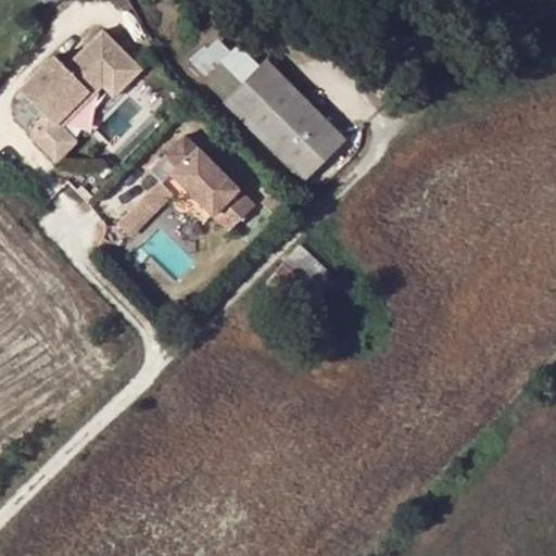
[(104,68),(123,87),(142,66),(105,30),(68,65),(58,53),(23,86),(42,106),(52,116),(104,68)]
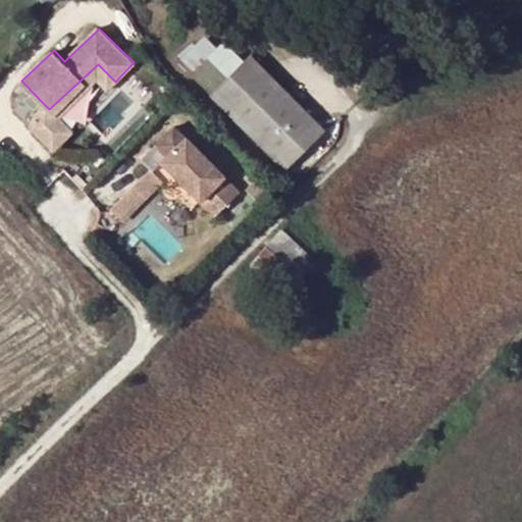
[(176,62),(211,96),(245,61),(222,41),(217,47),(204,35),(176,62)]
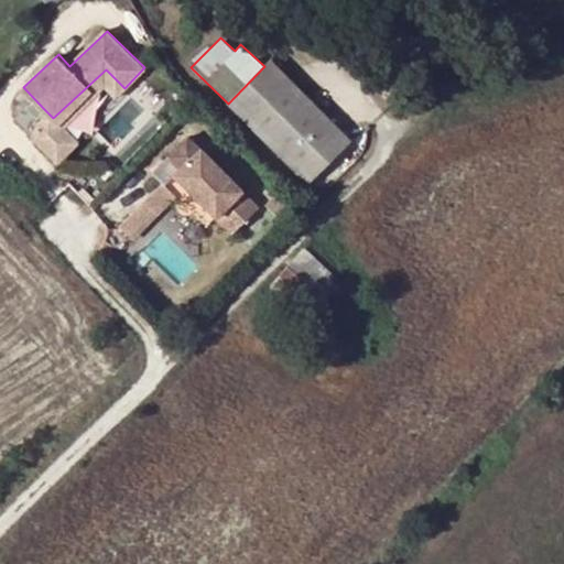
[(306,182),(347,141),(268,63),(264,66),(228,104),(306,182)]
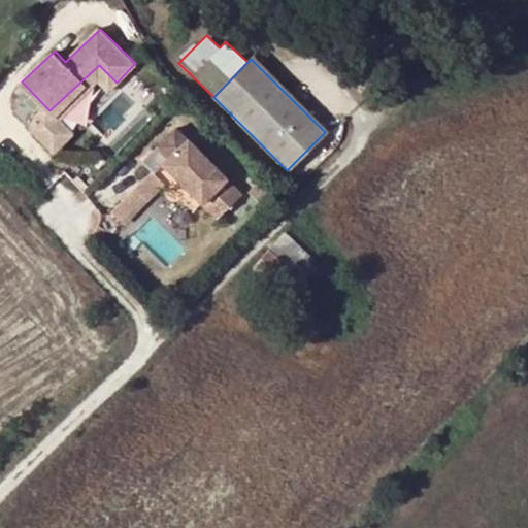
[(117,83),(99,65),(50,110),(56,119),(95,79),(108,92),(117,83)]
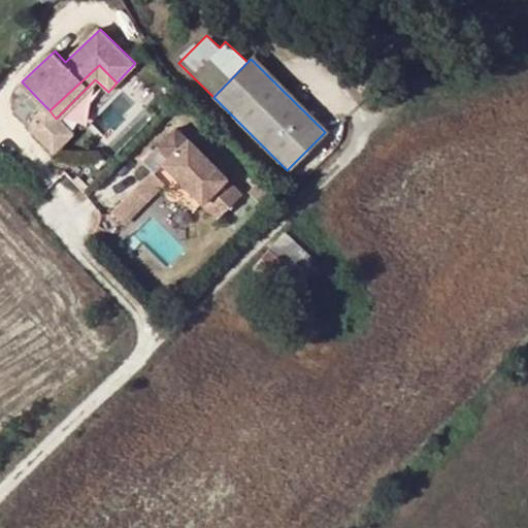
[(80,124),(106,94),(94,84),(68,113),(80,124)]
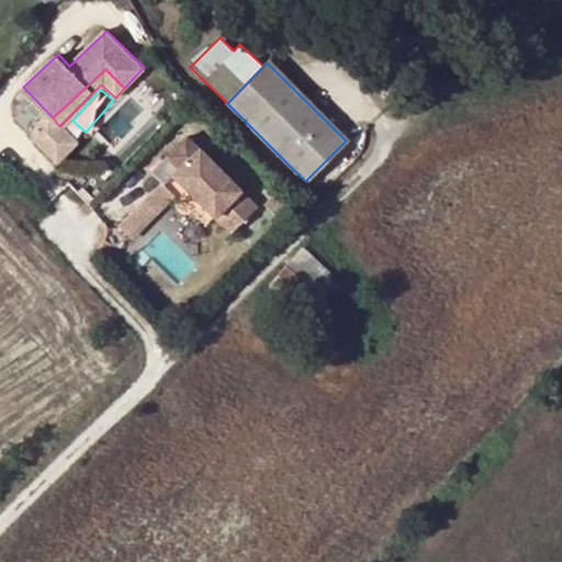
[(72,138),(59,126),(53,117),(43,108),(31,117),(31,133),(54,157),(72,138)]
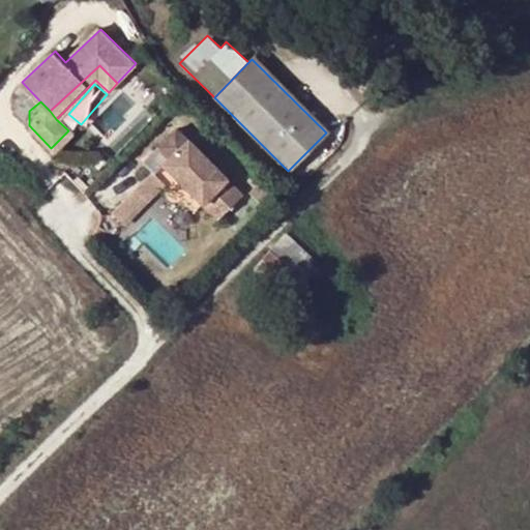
[(242,195),(176,127),(156,146),(156,147),(157,149),(168,159),(163,164),(163,166),(163,167),(217,219),(242,195)]
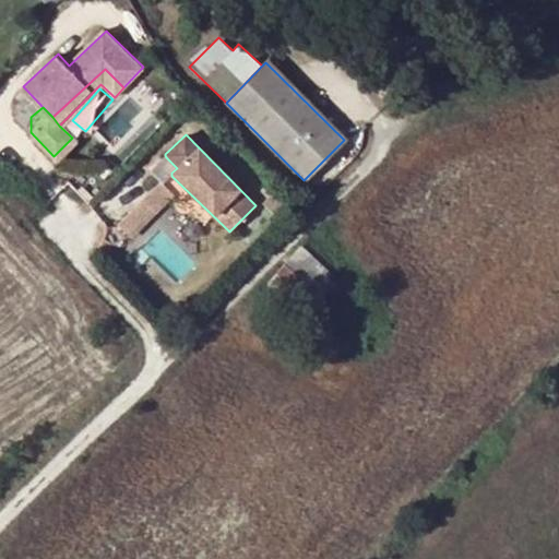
[(130,237),(156,212),(142,199),(116,225),(130,237)]
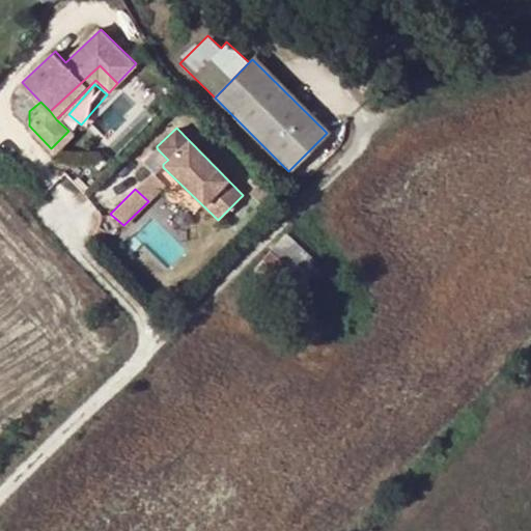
[(310,284),(302,277),(315,262),(284,234),(271,249),(254,268),(289,300),(291,301),(295,301),(298,301),(301,300),(303,298),(310,284)]
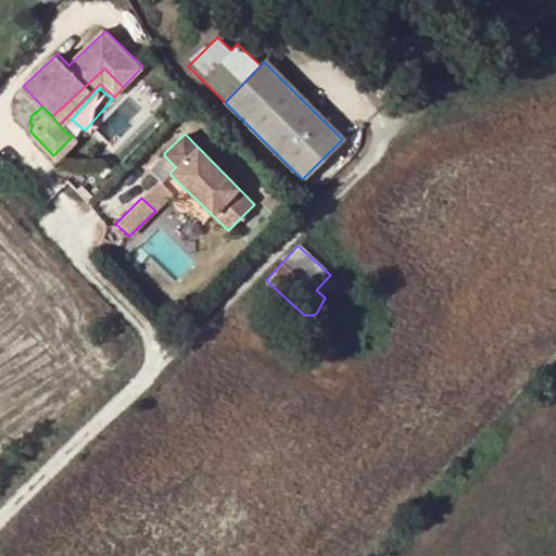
[(346,289),(330,275),(316,290),(325,298),(328,303),(346,289)]
